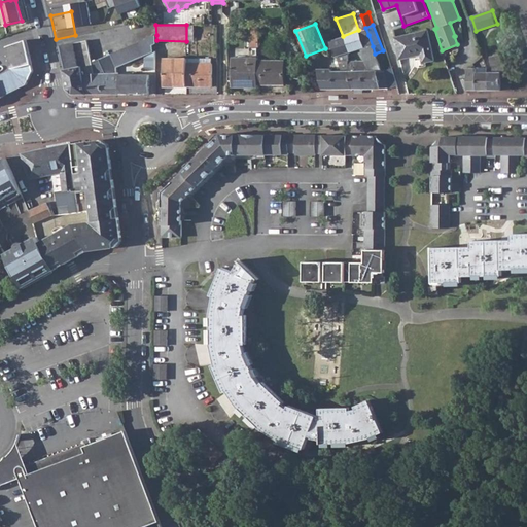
[(343,36),(349,53),(363,47),(360,37),(358,30),(343,36)]
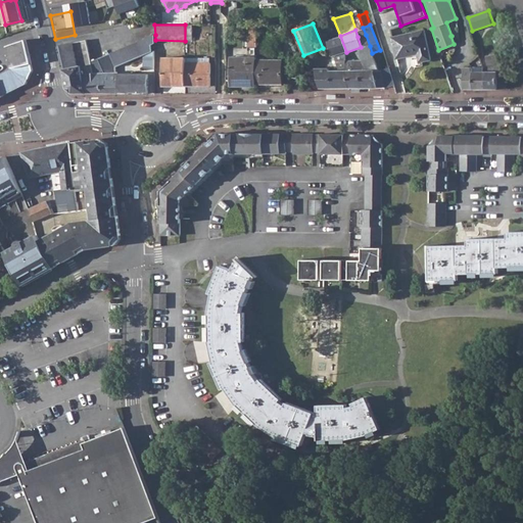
[(424,30),(392,37),(397,58),(418,54),(419,61),(430,59),(424,30)]
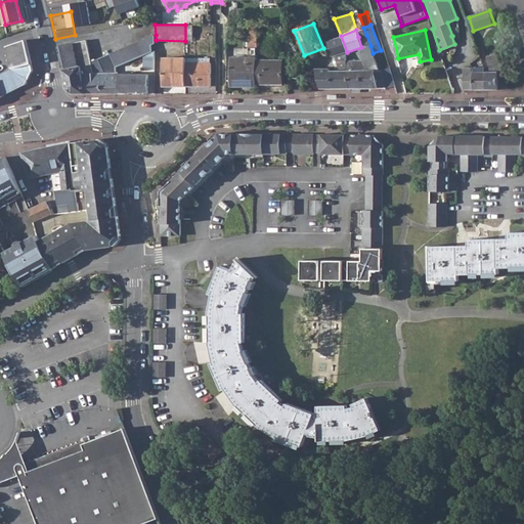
[(87,40),(57,46),(59,53),(66,87),(73,94),(87,94),(84,81),(83,75),(117,72),(117,68),(143,56),(156,51),(156,40),(156,35),(91,61),(87,40)]
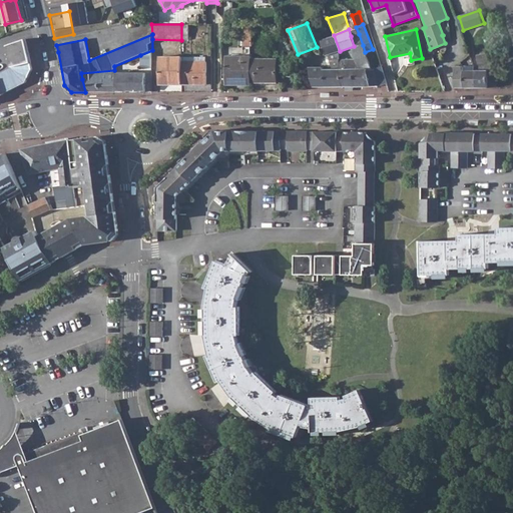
[(359,34),(351,36),(354,46),(355,48),(363,45),(359,34)]
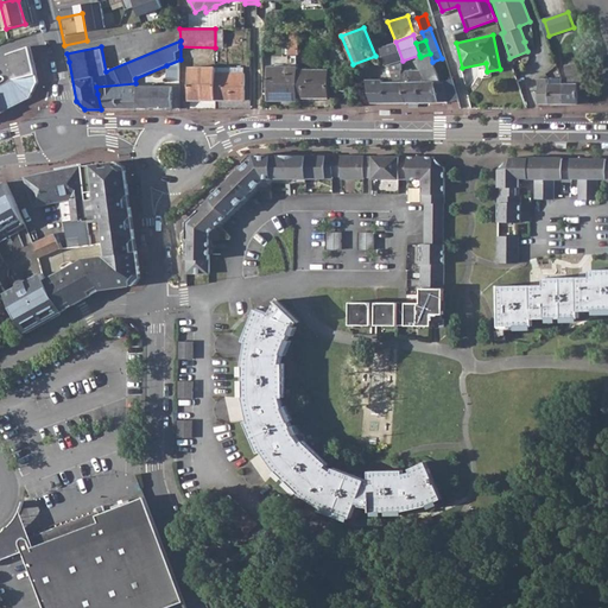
[(403,61),(396,42),(379,48),(385,67),(388,65),(393,82),(382,82),(381,80),(366,81),(371,103),(401,103),(400,73),(403,61)]
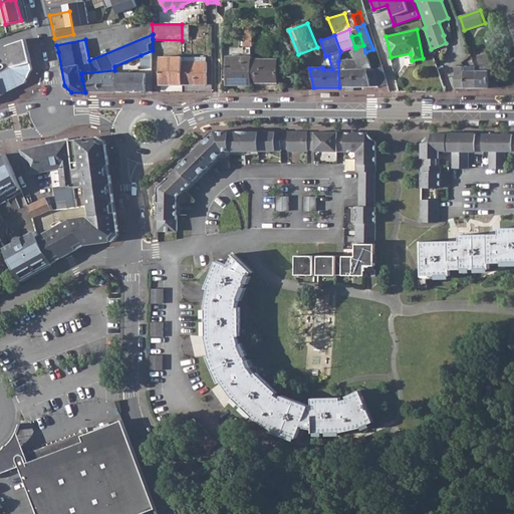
[(12,66),(0,72),(0,91),(1,94),(3,93),(27,82),(33,68),(26,38),(7,45),(12,66)]
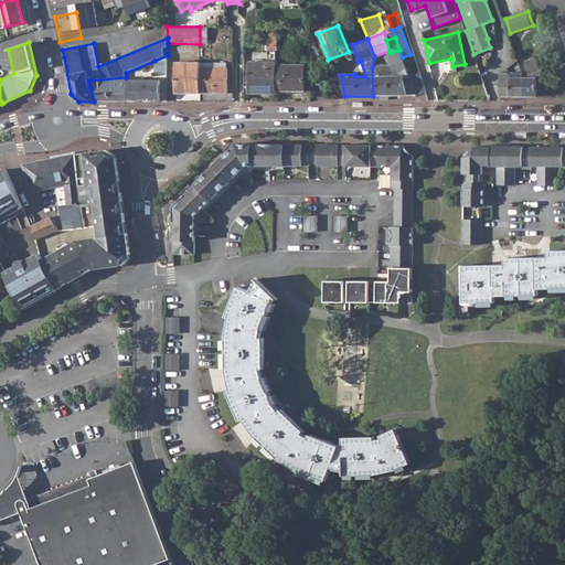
[(320,55),(316,43),(307,46),(311,59),(320,55)]
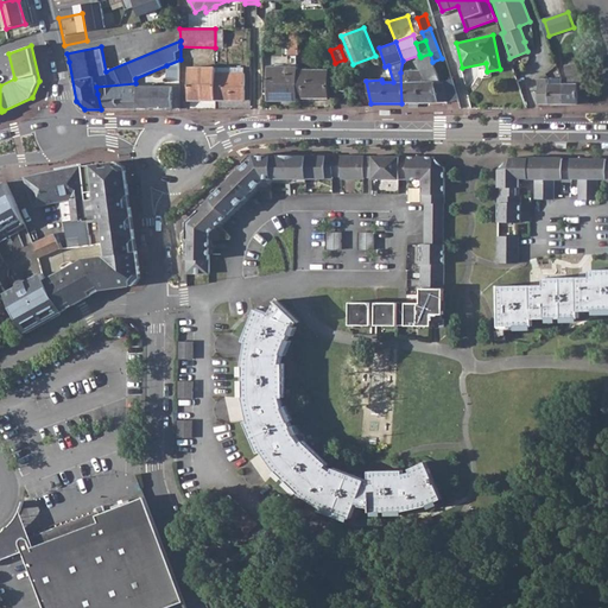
[(420,73),(400,73),(401,103),(448,102),(439,82),(432,62),(430,54),(420,57),(416,59),(420,73)]
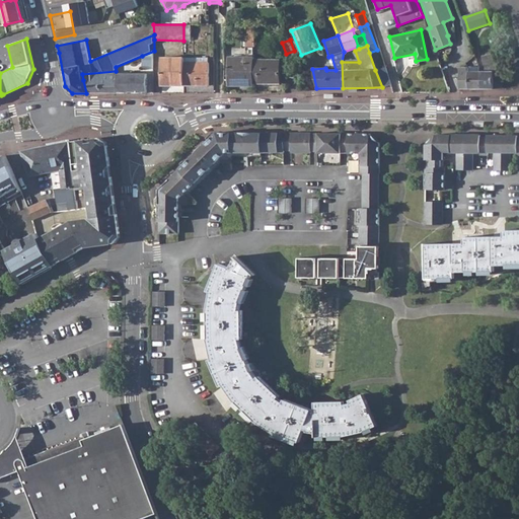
[(154,51),(142,56),(146,68),(154,68),(154,51)]
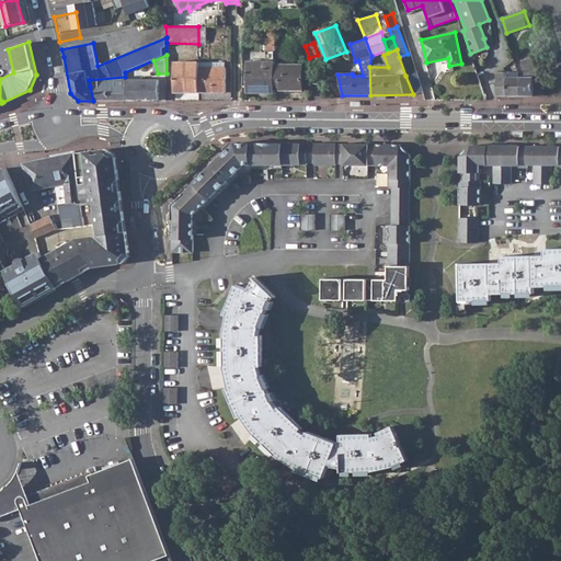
[(521,77),(521,95),(545,95),(535,58),(522,60),(523,72),(524,72),(524,77),(521,77)]
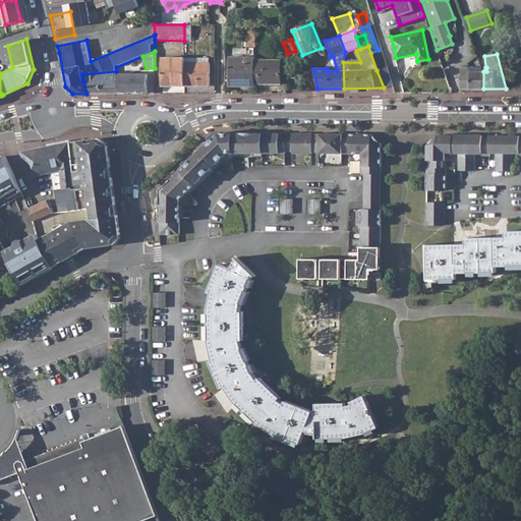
[(255,83),(255,61),(255,57),(231,57),(230,87),(255,87),(255,83)]
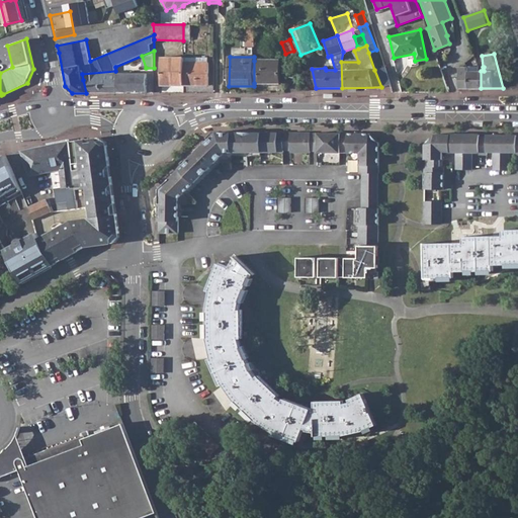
[(183,63),(183,59),(162,59),(161,85),(184,86),(183,63)]
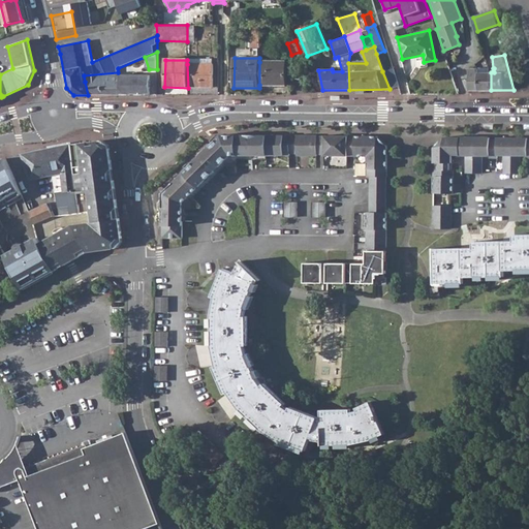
[(285,61),(259,62),(259,85),(285,85),(285,61)]
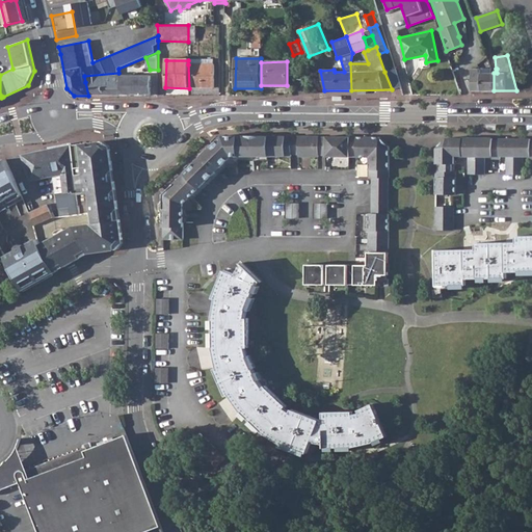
[(214,64),(188,64),(189,88),(214,87),(214,64)]
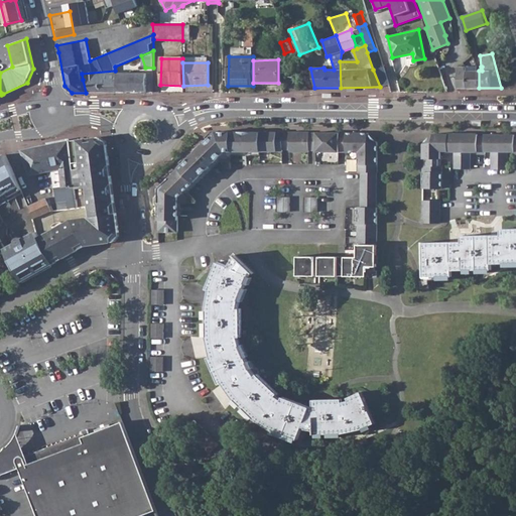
[(382,67),(373,70),(380,87),(388,84),(382,67)]
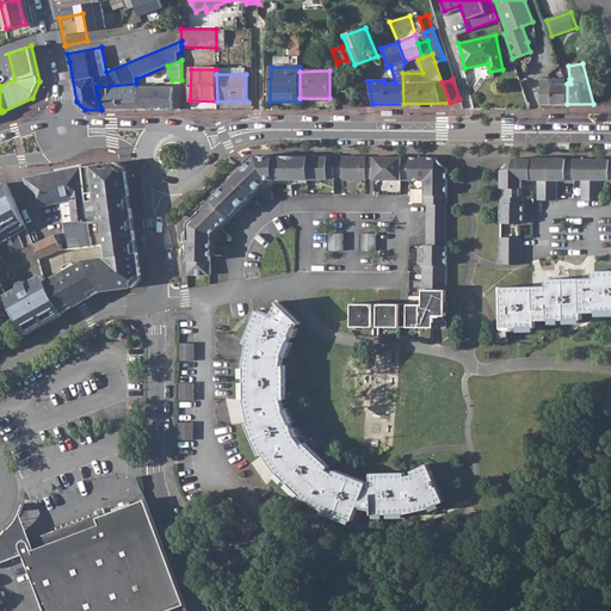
[(567,84),(566,84),(553,84),(553,79),(542,79),(543,104),(567,104),(567,84)]
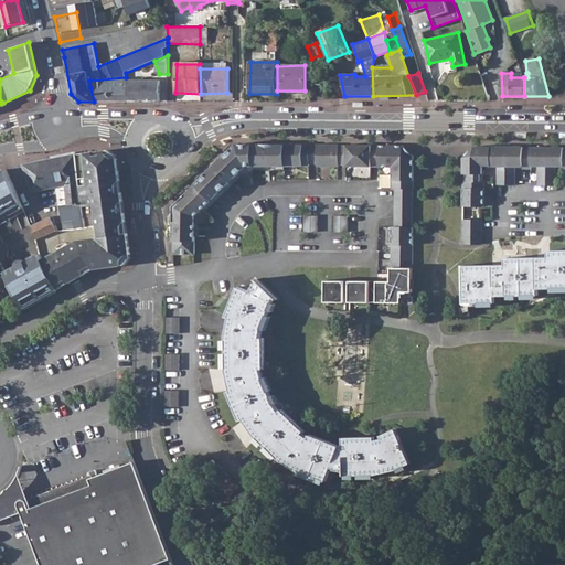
[(126,77),(89,81),(91,87),(128,87),(129,81),(126,77)]
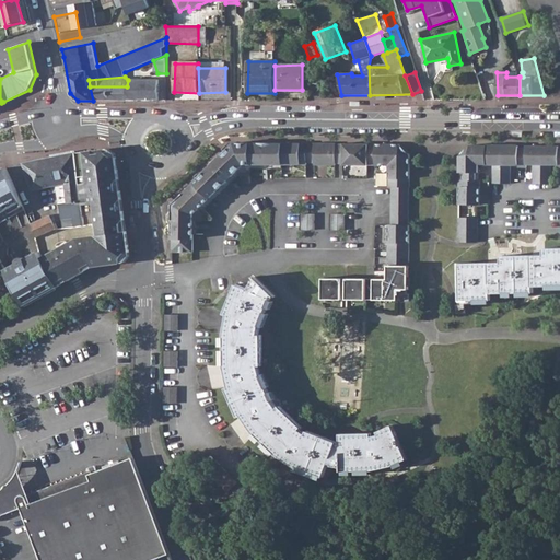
[(127,86),(127,101),(159,101),(159,86),(149,86),(149,79),(128,80),(127,86)]
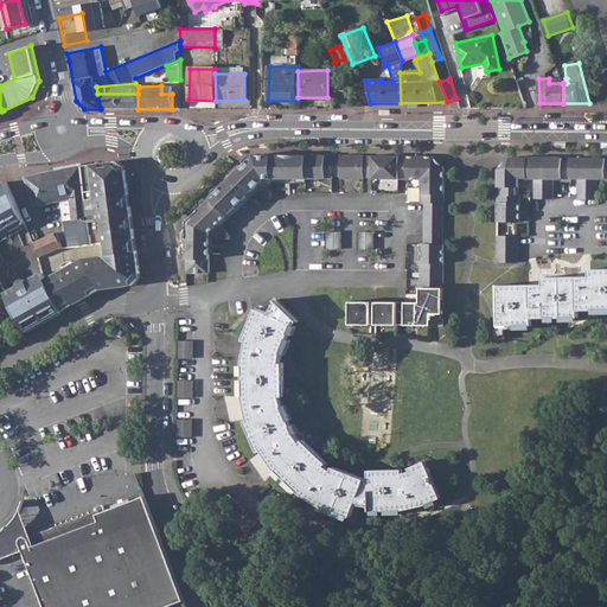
[(138,94),(97,94),(101,109),(138,109),(138,94)]
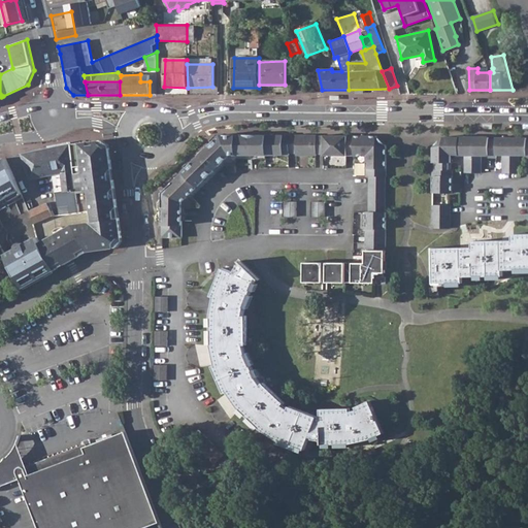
[(256,155),(267,156),(267,155),(267,135),(221,135),(199,157),(194,161),(163,193),(162,219),(161,225),(161,238),(164,238),(180,239),(182,205),(197,207),(198,205),(199,203),(192,196),(192,197),(190,194),(208,175),(213,170),(223,162),(226,165),(232,170),(236,168),(236,165),(237,155),(246,155),(246,159),(256,159),(256,155)]
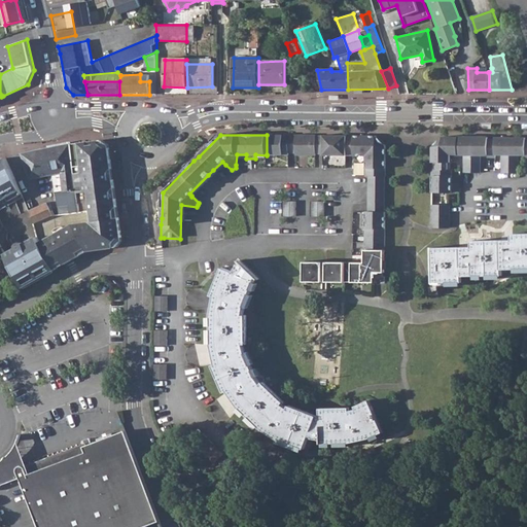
[(385,178),(386,178),(387,150),(387,147),(377,138),(376,137),(351,137),(267,135),(267,154),(267,155),(289,155),(289,153),(296,153),(296,155),(316,155),(316,154),(323,154),(323,156),(366,156),(366,177),(369,177),(370,178),(385,178)]
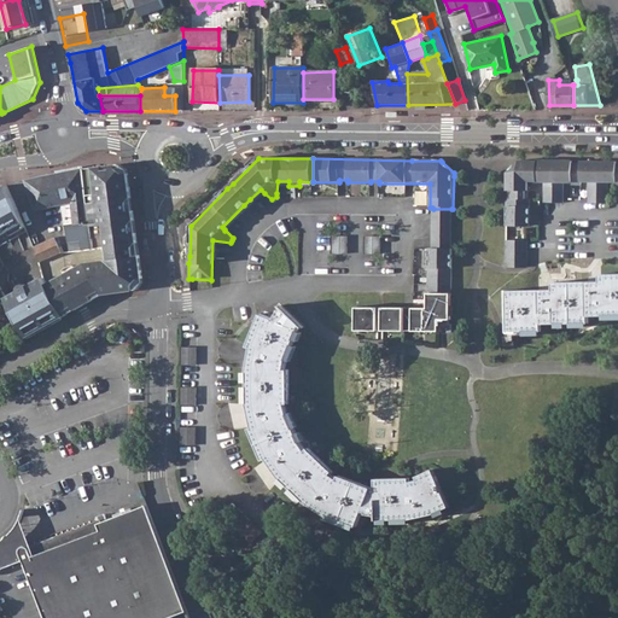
[(616,185),(617,184),(617,162),(617,163),(617,161),(608,161),(581,159),(581,163),(572,163),(572,159),(531,159),(519,159),(507,172),(506,192),(506,215),(506,225),(529,225),(530,198),(524,198),(524,190),(528,190),(528,180),(544,180),(544,202),(564,203),(564,181),(571,181),(572,185),(581,184),(581,181),(589,181),(588,203),(607,203),(607,188),(607,181),(616,181),(616,185)]
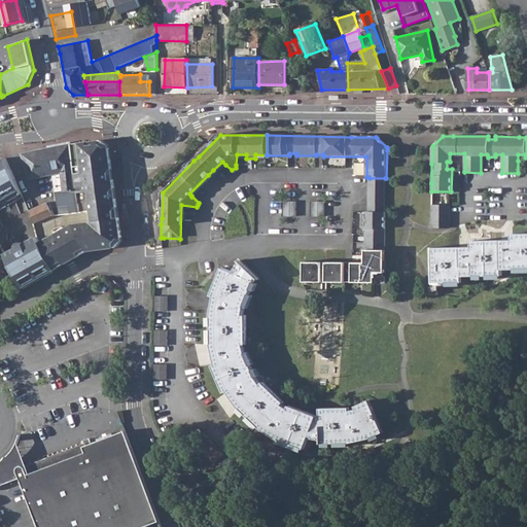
[(71,143),(23,153),(31,178),(49,175),(54,174),(55,180),(56,191),(77,187),(72,146),(71,143)]
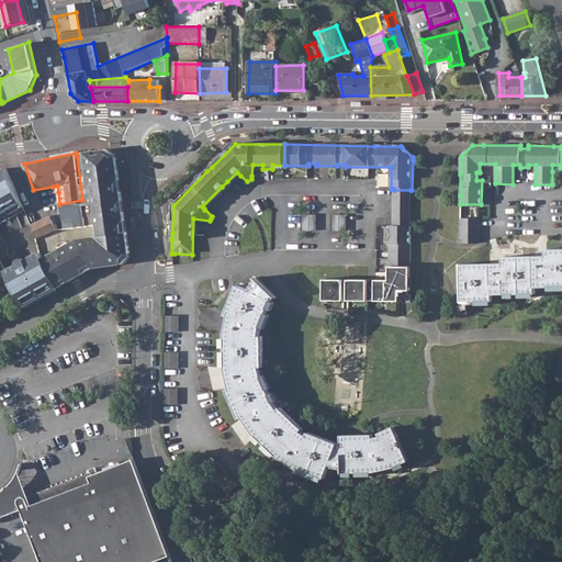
[(107,153),(77,156),(82,200),(86,224),(94,224),(96,236),(88,237),(93,267),(120,263),(120,259),(125,254),(128,253),(125,231),(121,231),(121,224),(124,218),(123,211),(110,212),(109,205),(119,204),(122,200),(121,191),(116,192),(115,184),(120,180),(116,157),(112,157),(107,153)]
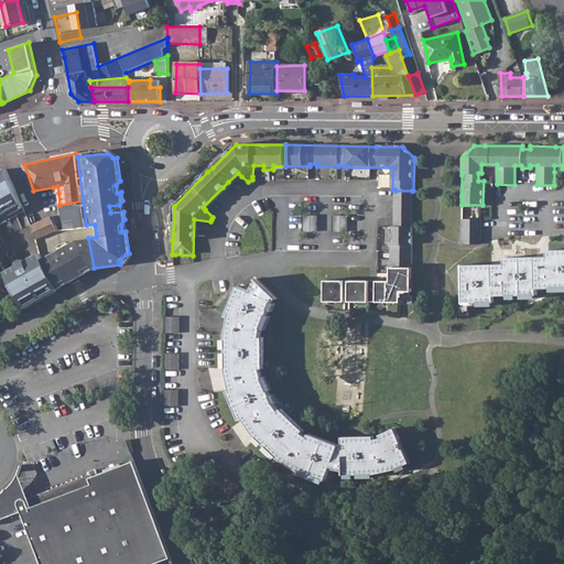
[(0,209),(1,208),(3,213),(8,210),(21,203),(7,169),(0,172),(0,209)]
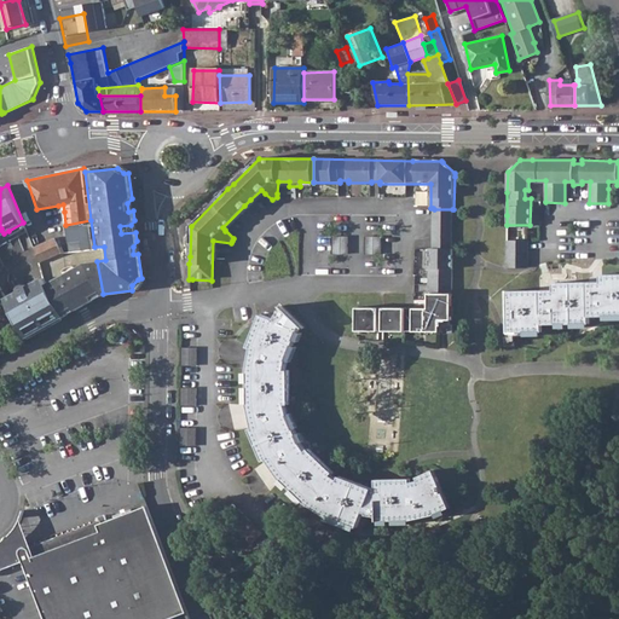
[(452,209),(434,209),(434,224),(452,224),(452,209)]
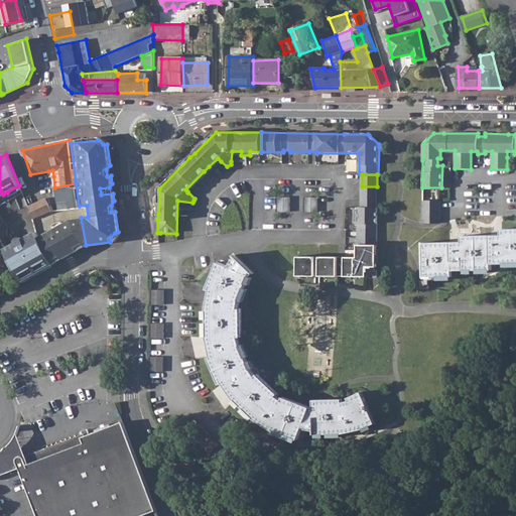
[(76,183),(54,187),(56,202),(68,201),(68,208),(78,207),(79,206),(76,183)]
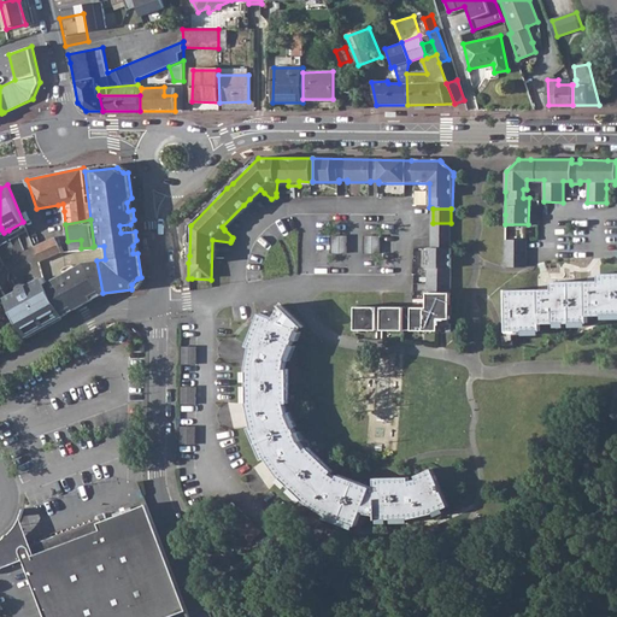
[(25,225),(23,222),(9,230),(11,234),(25,225)]
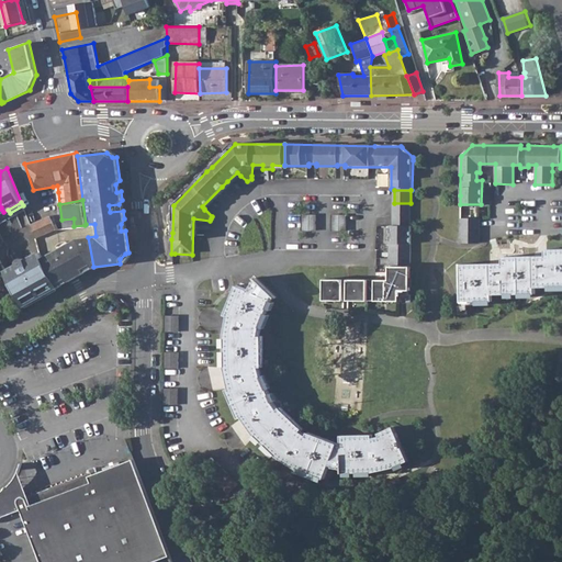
[(394,203),(394,226),(411,226),(411,203),(394,203)]
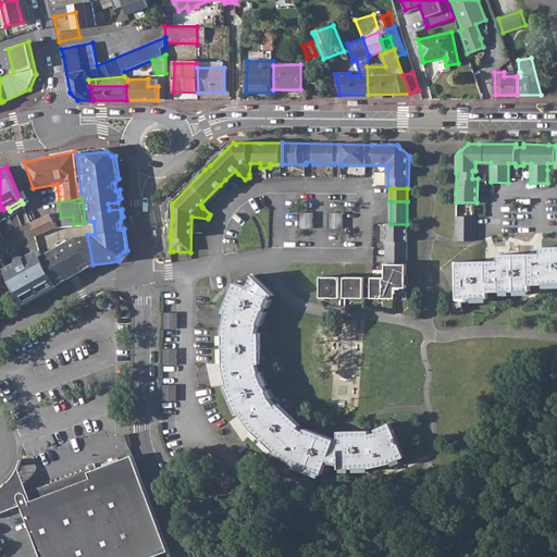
[(31,221),(36,236),(56,225),(50,213),(45,215),(31,221)]
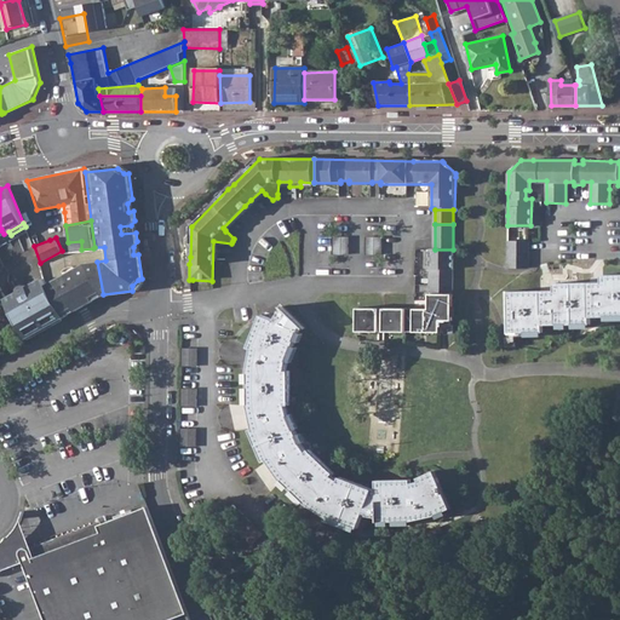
[(333,239),(333,253),(349,253),(349,239),(333,239)]
